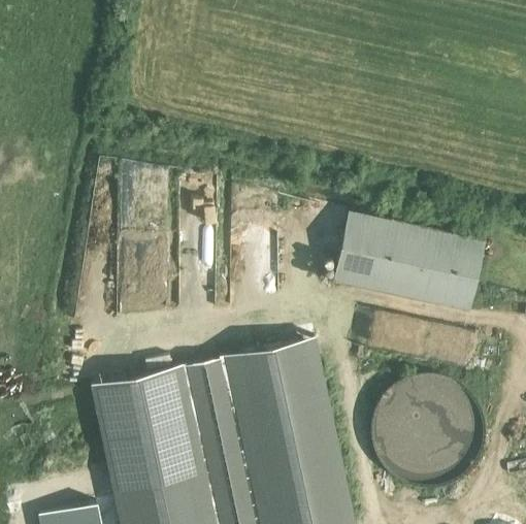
[(172,205),(177,169),(126,162),(119,217),(153,222),(156,203),(172,205)]
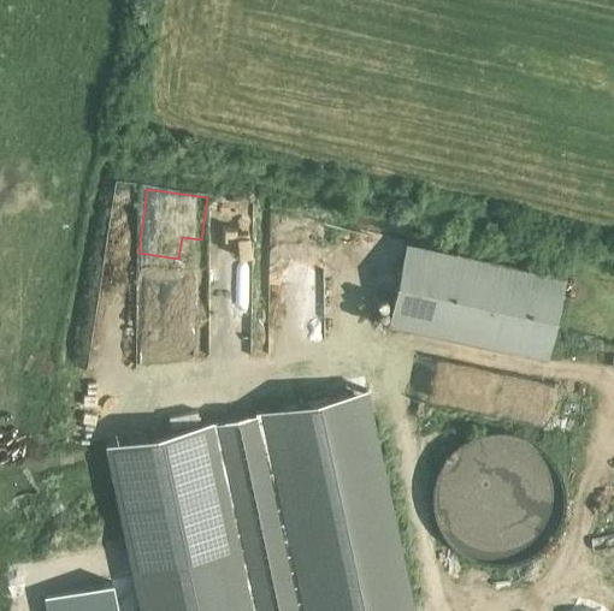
[(325,338),(325,205),(266,205),(265,310),(277,310),(277,338),(325,338)]
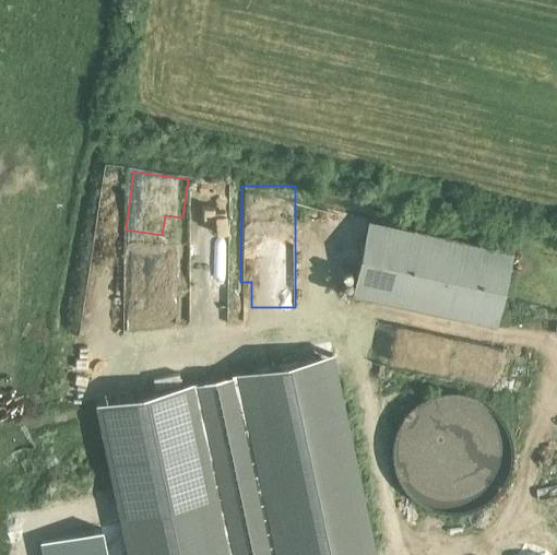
[(370,224),(353,299),(498,330),(514,256),(370,224)]
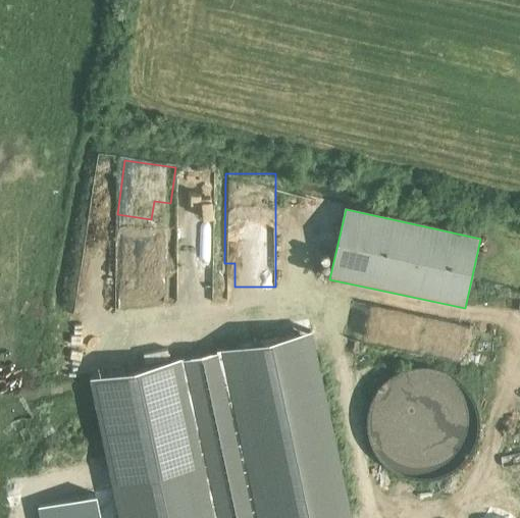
[(200,289),(201,308),(221,308),(221,288),(200,289)]
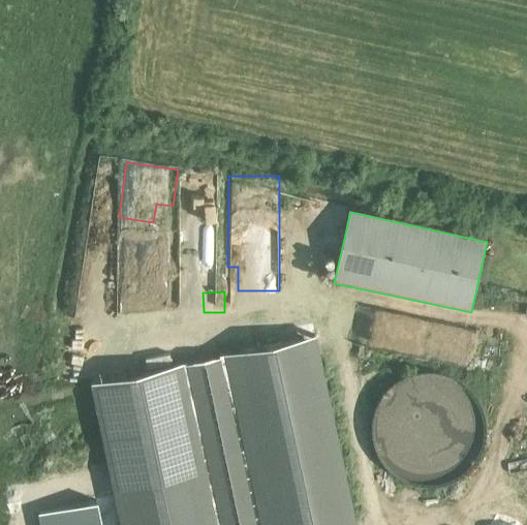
[(355,524),(316,338),(94,387),(123,524),(355,524)]
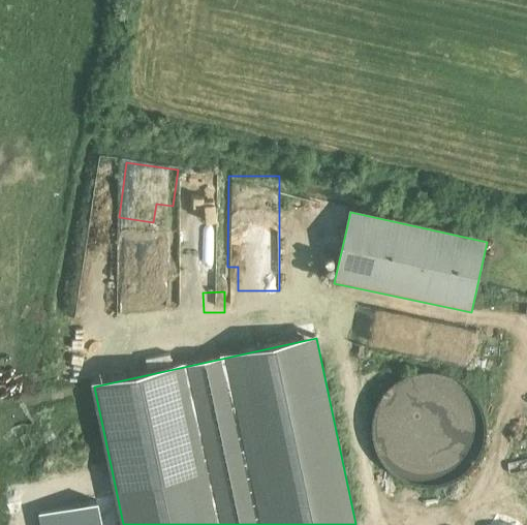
[(405,376),(395,381),(386,391),(381,398),(375,411),(373,423),(373,435),(376,446),(381,458),(389,467),(398,475),(408,481),(420,484),(431,485),(443,484),(455,480),(460,476),(469,469),(477,460),(484,450),(487,438),(487,427),(486,414),(482,403),(475,394),(467,384),(458,377),(446,373),(435,371),(425,371),(416,372),(405,376)]
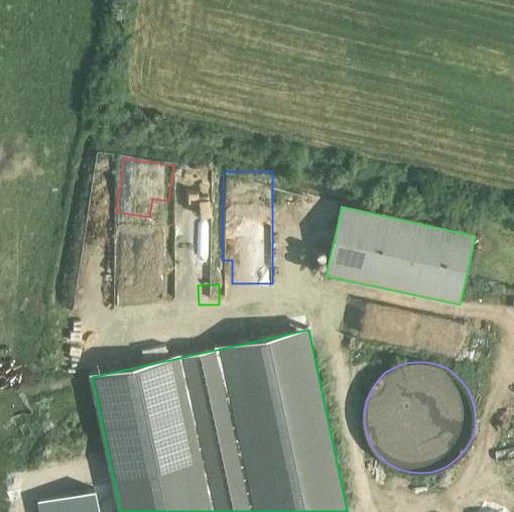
[(497,450),(496,471),(506,471),(507,450),(497,450)]
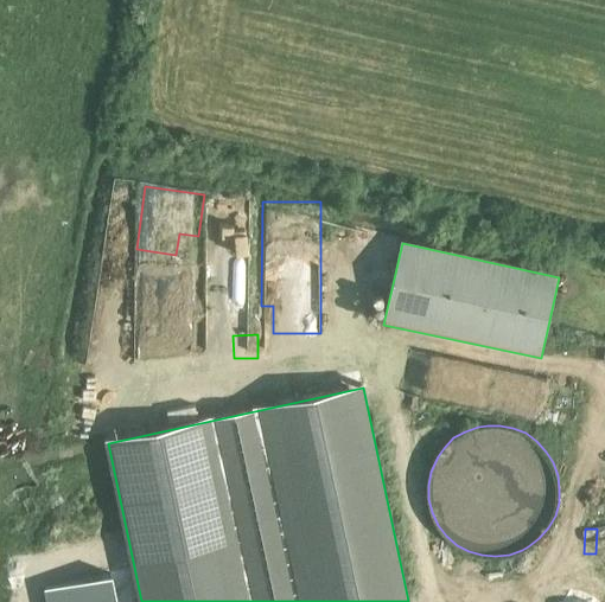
[(118,601),(113,577),(45,591),(46,601),(118,601)]
